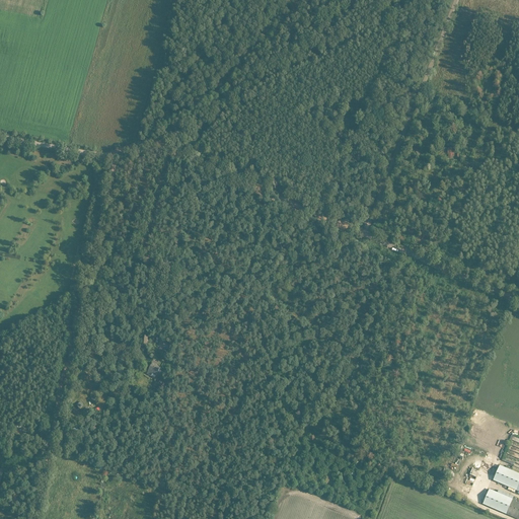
[(140,345),(146,346),(148,335),(142,334),(140,345)]
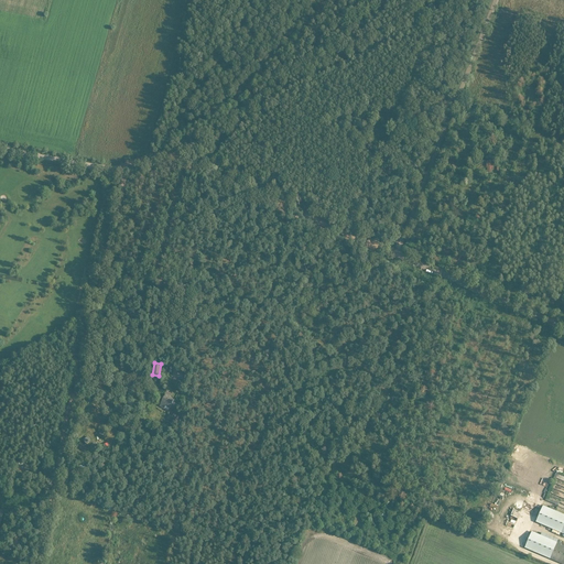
[(166,394),(161,403),(160,407),(164,409),(165,407),(170,409),(173,402),(174,403),(175,401),(174,401),(175,400),(166,394)]
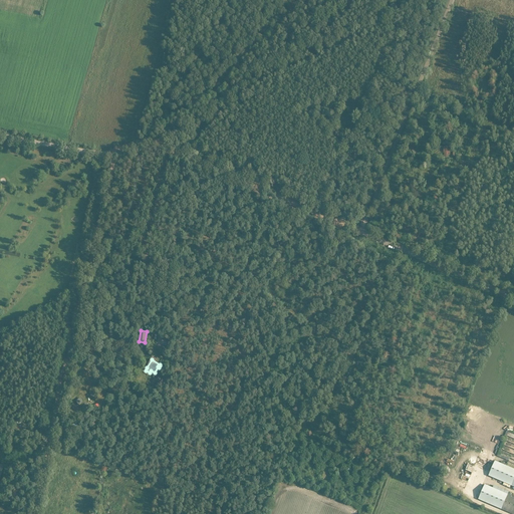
[(153,381),(156,382),(155,387),(159,388),(161,379),(163,373),(158,372),(156,376),(155,376),(153,381)]
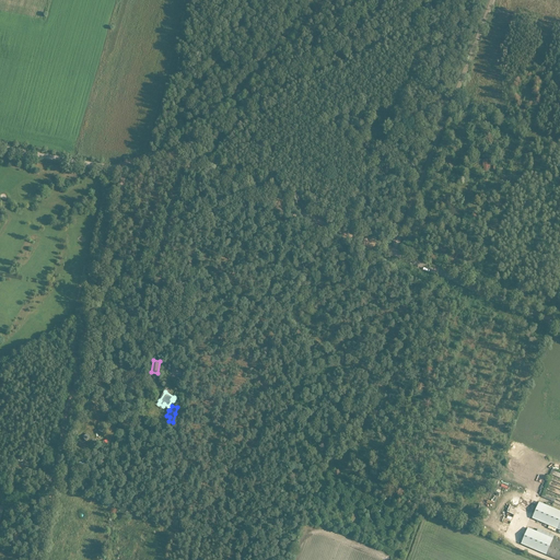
[(81,434),(88,443),(92,440),(85,431),(81,434)]
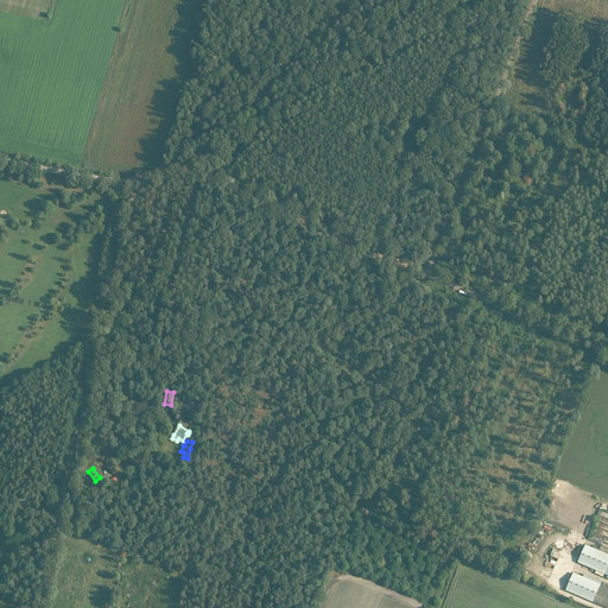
[(607,588),(601,586),(572,574),(565,590),(607,607),(607,555),(586,545),(577,563),(607,575),(607,588)]
